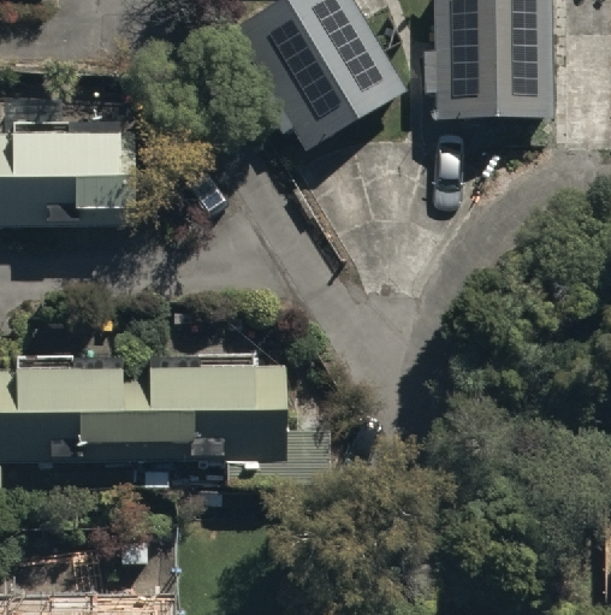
[(407,90),(354,0),(271,0),(225,28),(301,153),(407,90)]
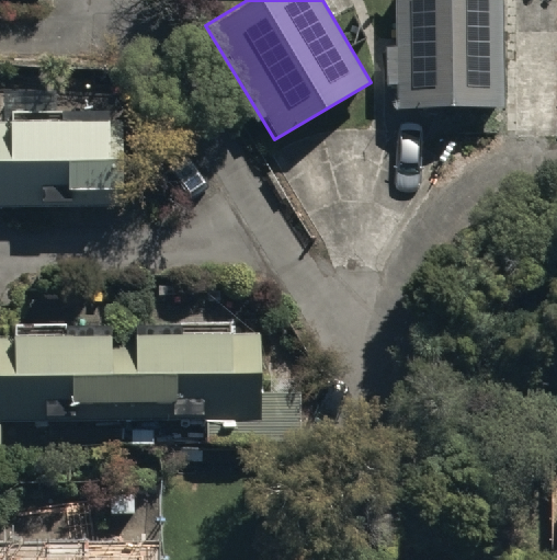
[(503,106),(501,0),(395,0),(396,45),(388,45),(389,83),(398,83),(399,107),(503,106)]
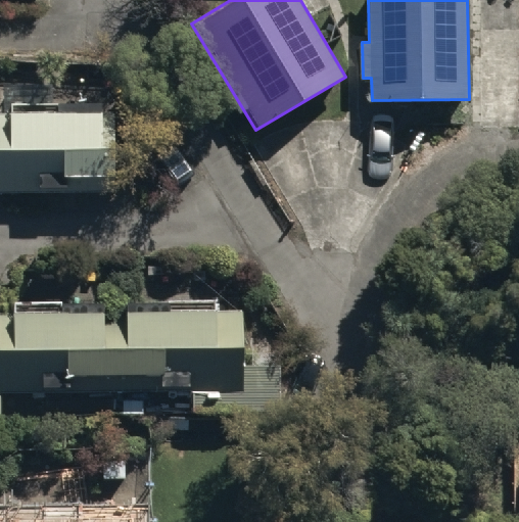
[(0,105),(0,189),(119,192),(120,108),(0,105)]
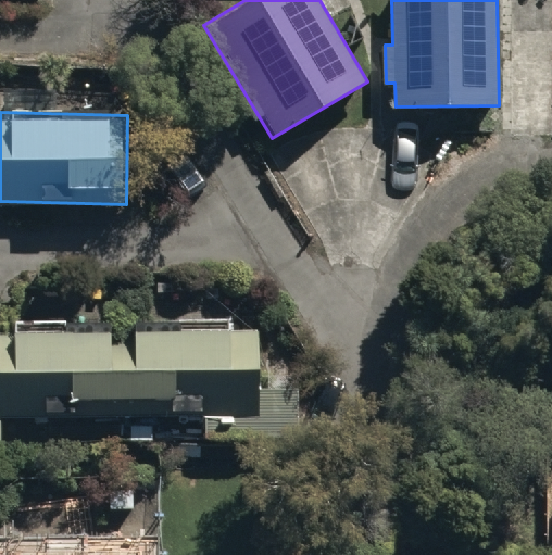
[(0,438),(2,438),(2,414),(204,413),(204,436),(259,436),(259,327),(226,328),(226,318),(133,318),(133,336),(111,336),(110,318),(14,319),(14,329),(0,329),(0,438)]
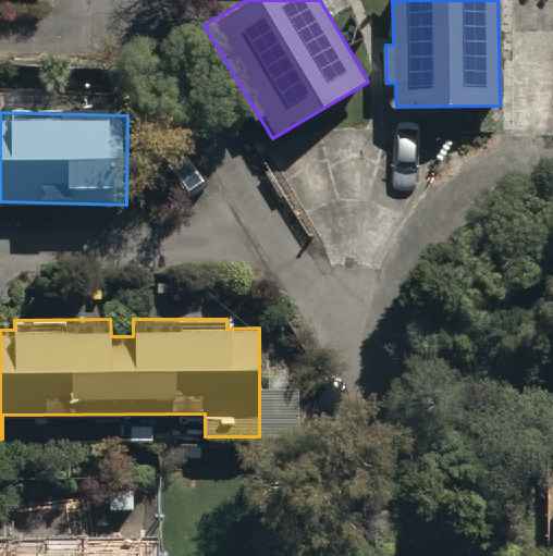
[(552,479),(543,480),(542,555),(552,555),(552,479)]
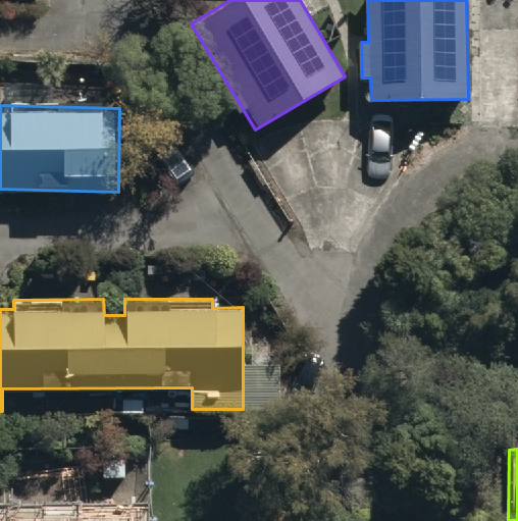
[(152,520),(154,451),(97,450),(95,520),(152,520)]
